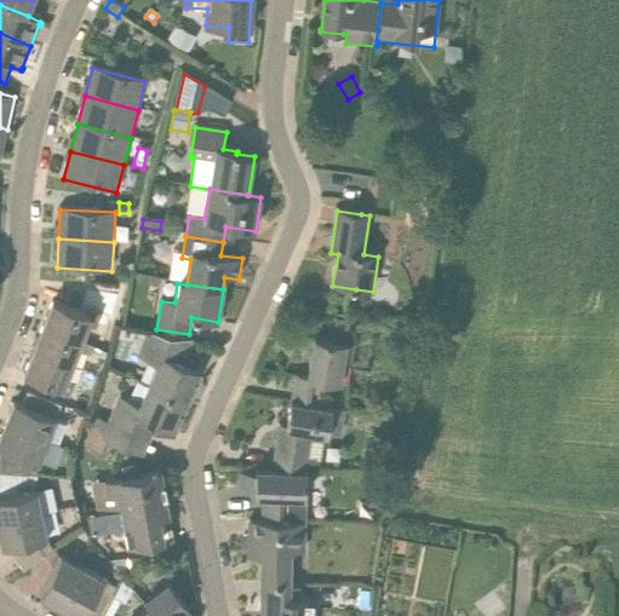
[(90,317),(84,315),(53,303),(44,328),(80,341),(86,327),(96,330),(102,316),(92,312),(90,317)]
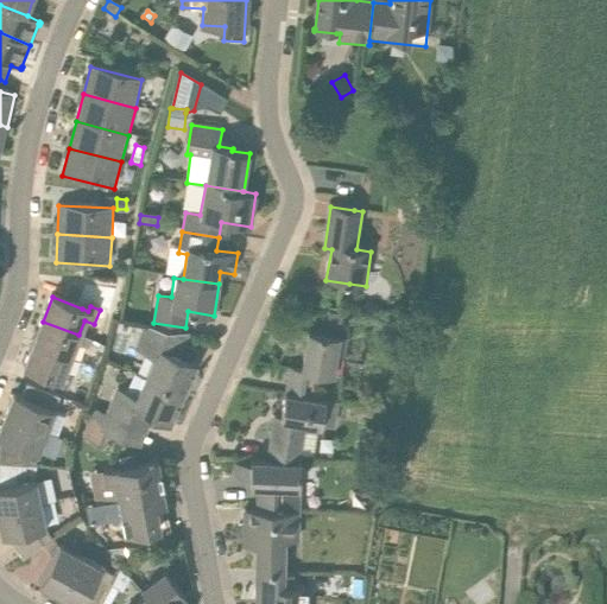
[(322,326),(341,329),(342,317),(323,315),(322,326)]
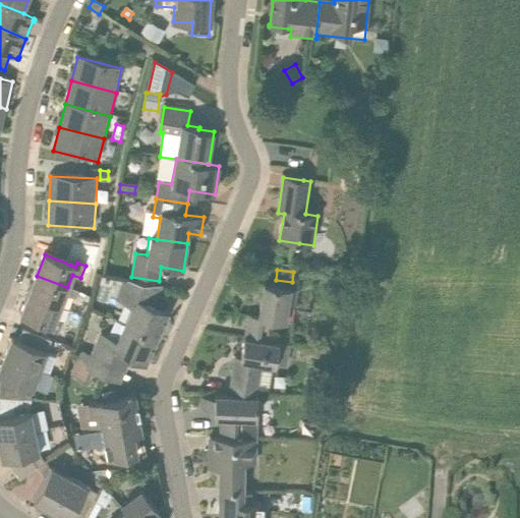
[(80,292),(67,287),(37,276),(29,296),(60,308),(64,296),(76,301),(80,292)]
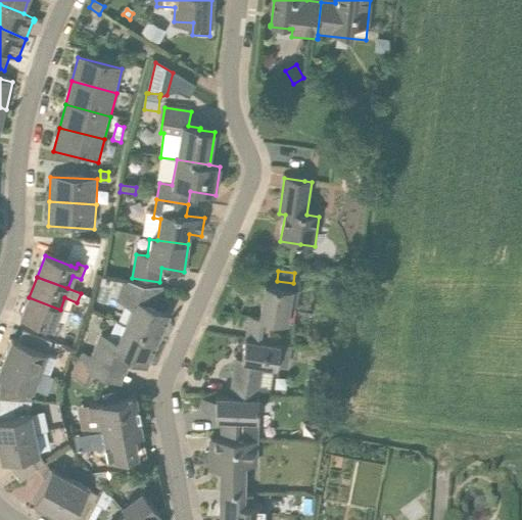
[(120,281),(100,278),(98,286),(117,289),(120,281)]
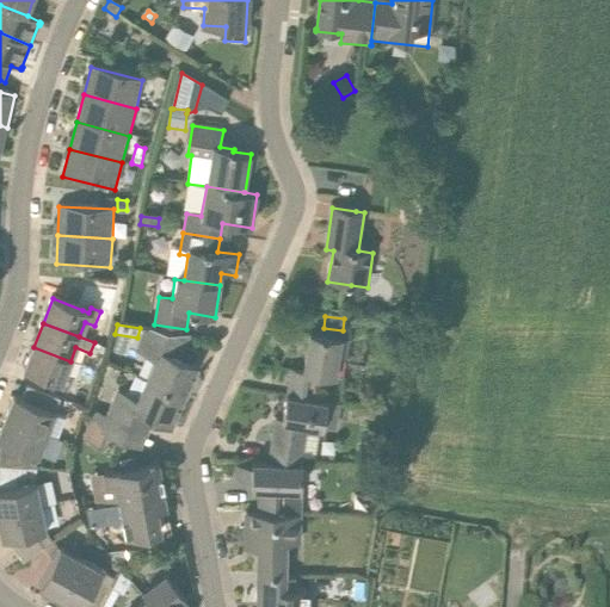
[(149,382),(184,397),(198,366),(172,355),(180,336),(190,338),(190,336),(148,329),(137,357),(156,365),(149,382)]
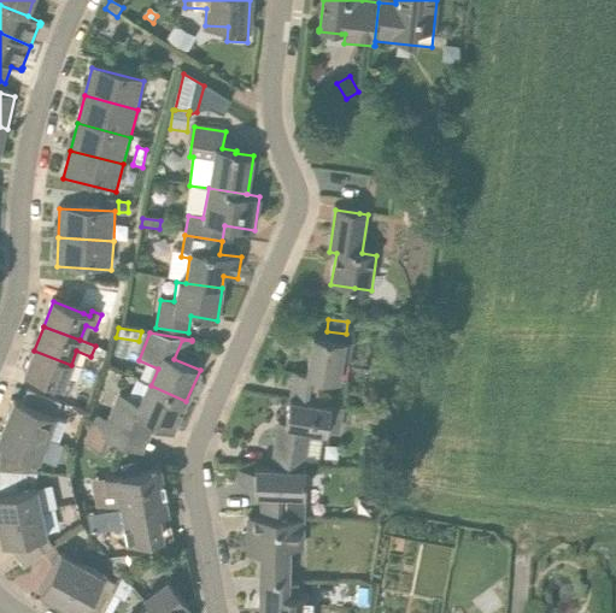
[(346,345),(336,342),(314,339),(308,377),(295,375),(291,401),(330,408),(330,406),(308,401),(311,379),(340,383),(346,345)]
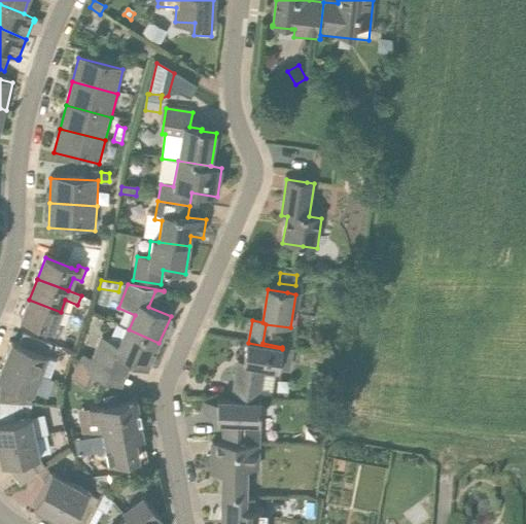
[(57,324),(61,312),(29,300),(21,320),(44,329),(42,334),(59,340),(64,326),(57,324)]
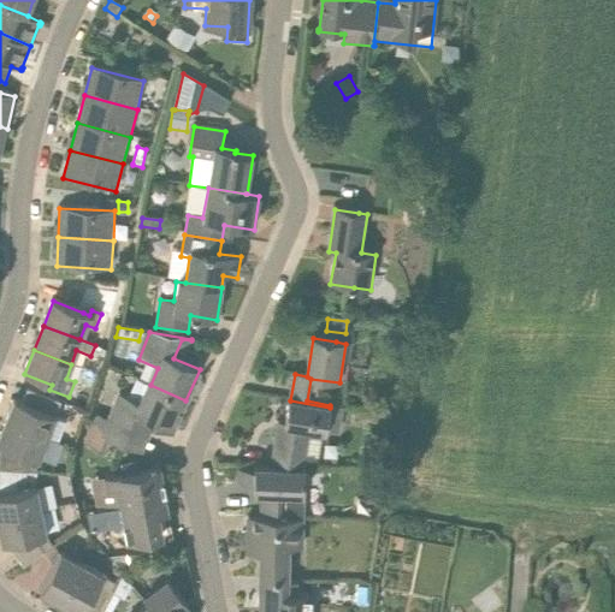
[(122,400),(111,425),(148,439),(148,438),(141,434),(147,421),(172,432),(185,400),(151,385),(147,384),(137,406),(122,400)]
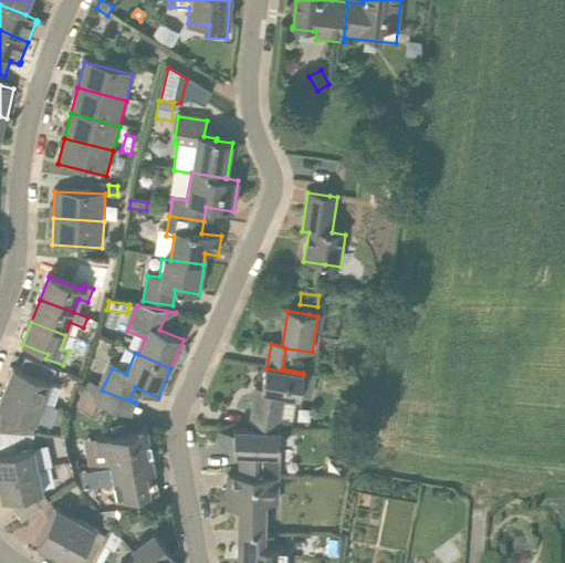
[(43,403),(56,371),(25,358),(21,371),(13,368),(6,389),(43,403)]
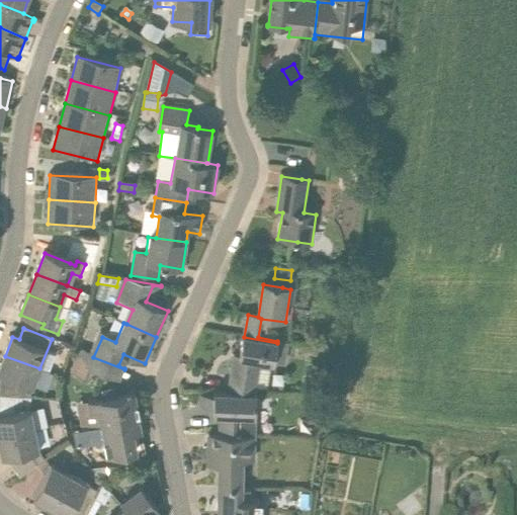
[(277,343),(244,337),(243,337),(240,357),(234,356),(228,394),(257,395),(260,363),(273,364),(285,366),(288,344),(277,343)]
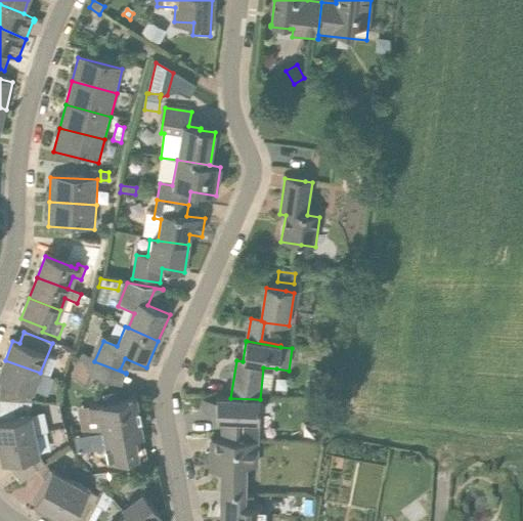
[(77,367),(89,374),(94,361),(82,356),(77,367)]
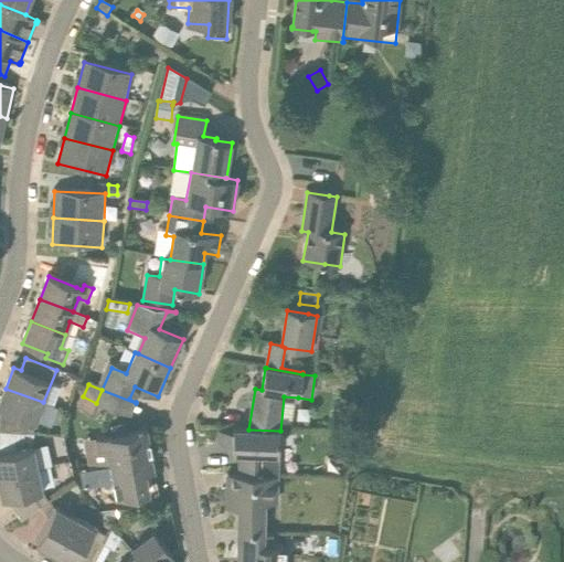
[(34,424),(43,402),(6,389),(0,401),(0,410),(1,411),(0,426),(0,433),(33,434),(34,424)]
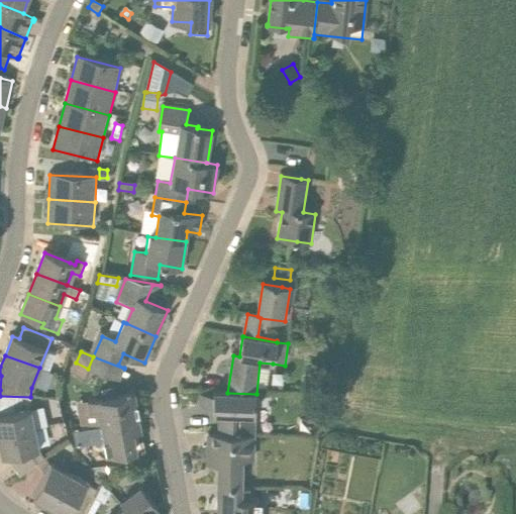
[(124,369),(93,356),(88,369),(112,379),(117,368),(123,370),(124,369)]
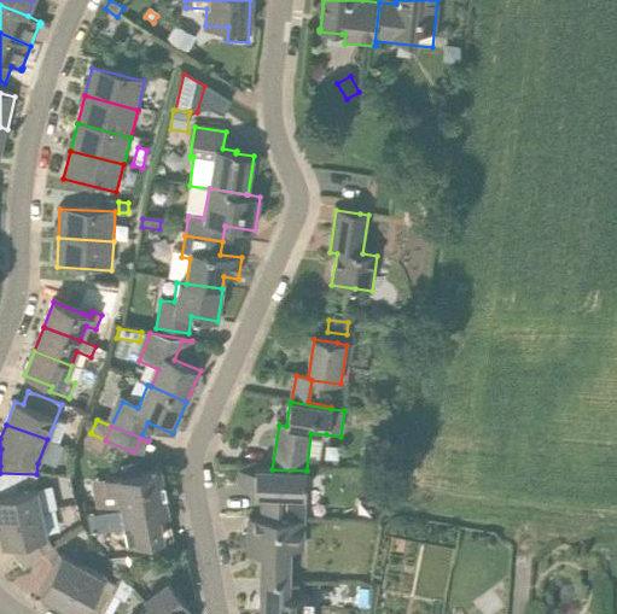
[(120,510),(167,504),(161,469),(141,473),(140,467),(122,469),(123,477),(104,480),(105,493),(116,492),(120,510)]
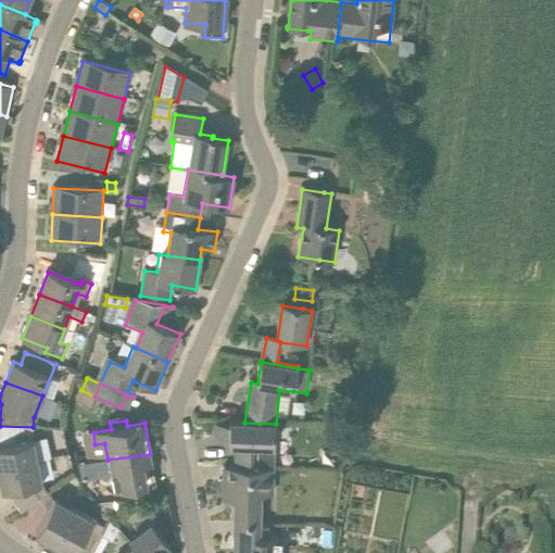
[(276,424),(244,423),(229,423),(229,427),(216,427),(215,439),(229,440),(229,447),(236,447),(236,469),(252,469),(252,449),(275,449),(276,424)]
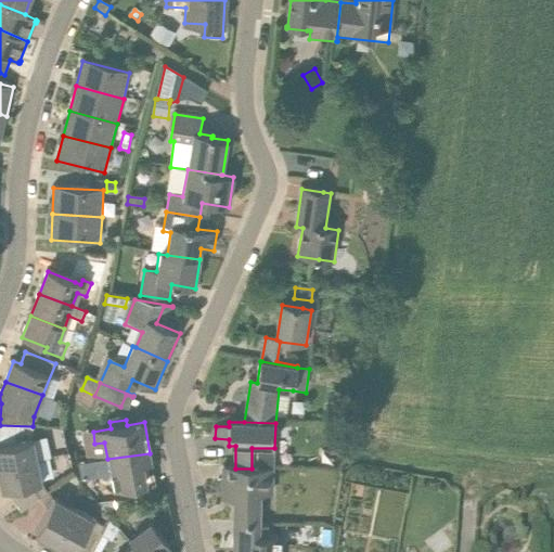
[(0,471),(37,464),(31,443),(33,426),(0,425),(0,471)]
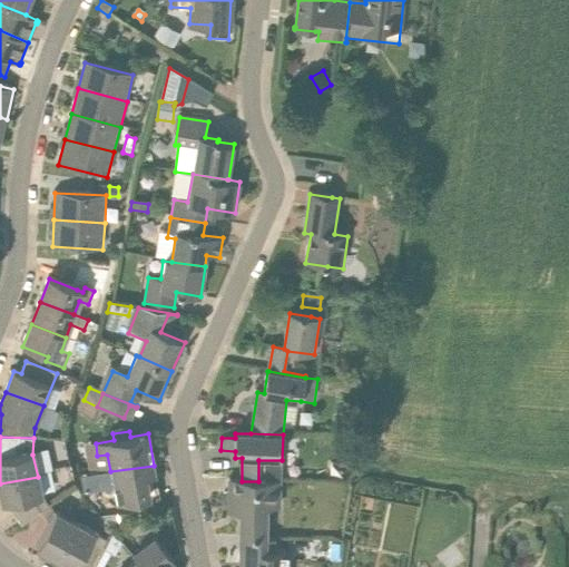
[(116,505),(150,498),(147,476),(156,475),(154,466),(110,471),(116,505)]
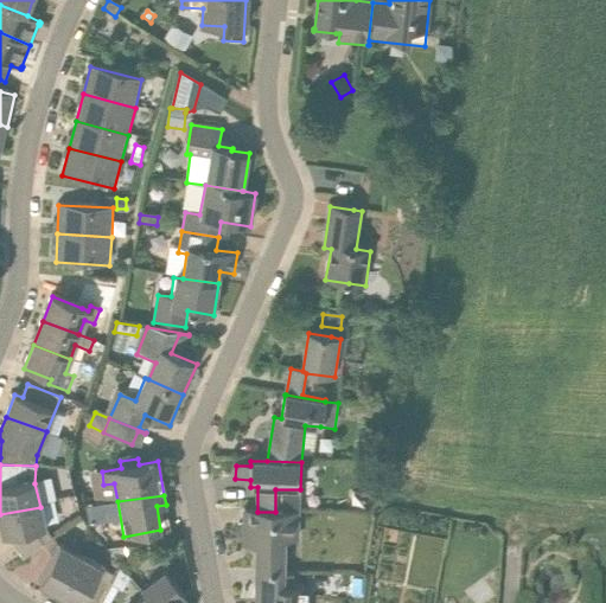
[(45,530),(40,507),(0,514),(0,524),(2,538),(7,537),(24,559),(44,545),(52,539),(45,530)]
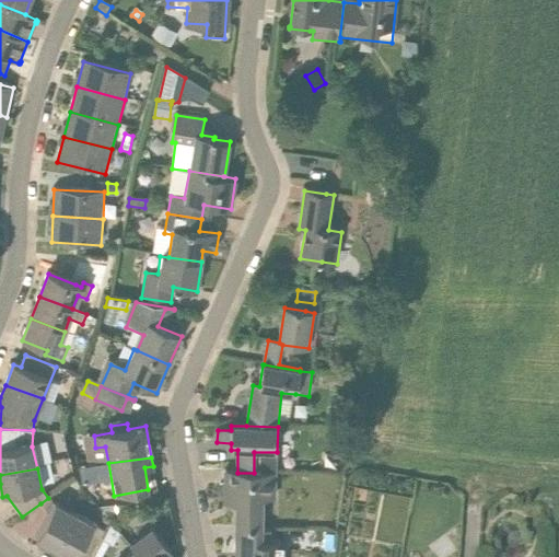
[(254,473),(237,473),(226,472),(225,506),(226,507),(226,500),(237,500),(237,530),(264,530),(264,500),(276,501),(276,473),(254,473)]
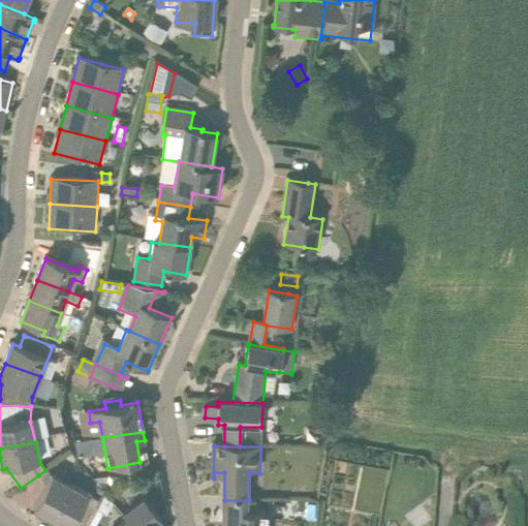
[(53,477),(52,480),(45,470),(38,475),(47,487),(34,509),(52,520),(72,488),(53,477)]
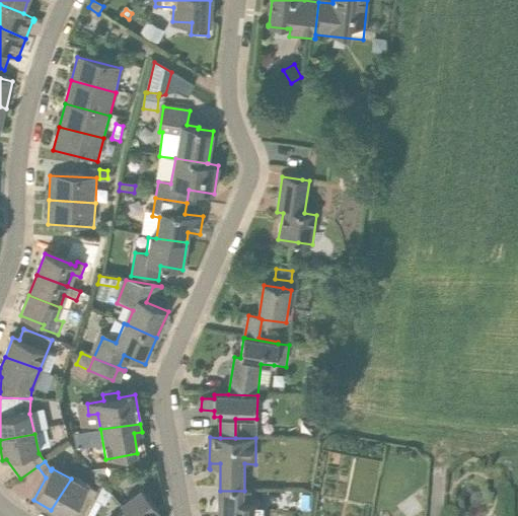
[(95,473),(103,484),(111,483),(107,470),(95,473)]
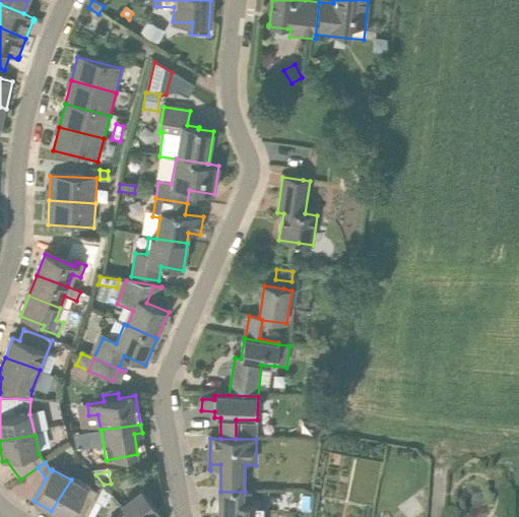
[(98,495),(71,479),(51,511),(62,516),(71,516),(85,496),(94,501),(98,495)]
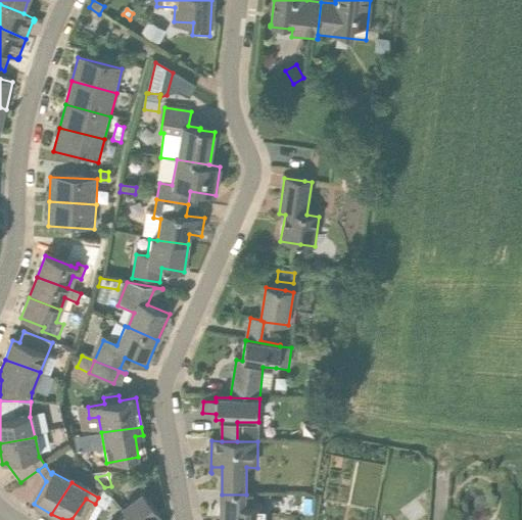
[(106,510),(112,499),(106,490),(97,506),(106,510)]
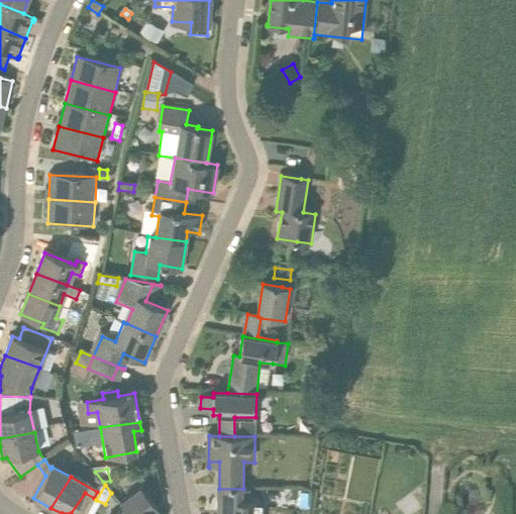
[(123,504),(130,513),(152,513),(158,509),(141,489),(123,504)]
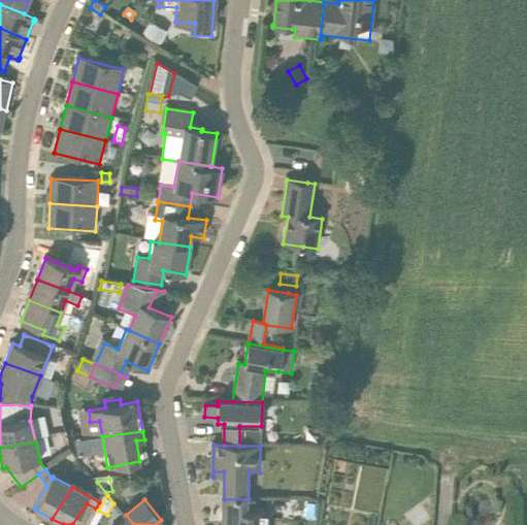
[(266,524),(267,512),(256,512),(256,500),(249,499),(224,499),(223,524),(266,524)]
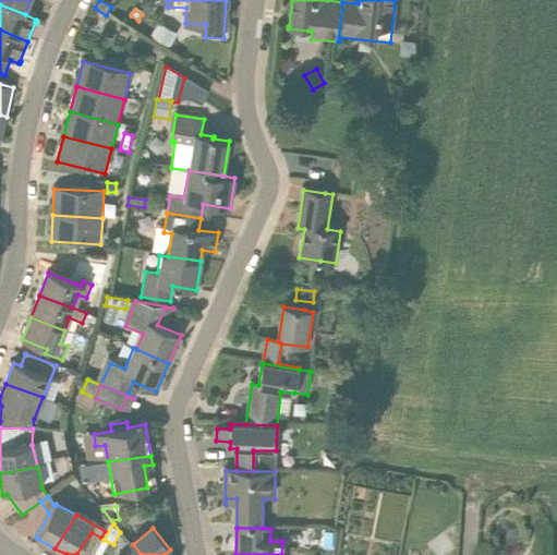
[(141,554),(133,544),(132,544),(136,549),(129,554),(141,554)]
